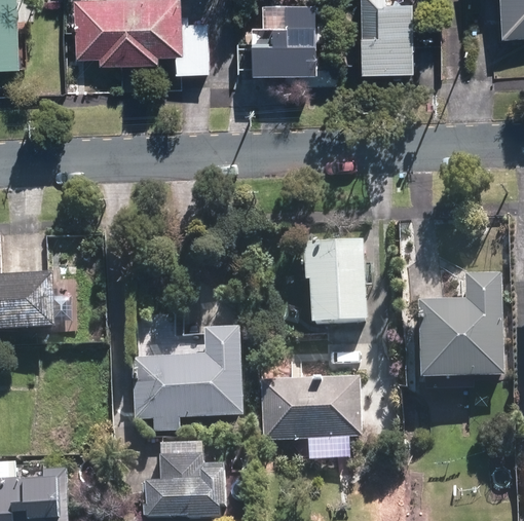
[(0,78),(19,78),(15,0),(0,0),(0,78)]
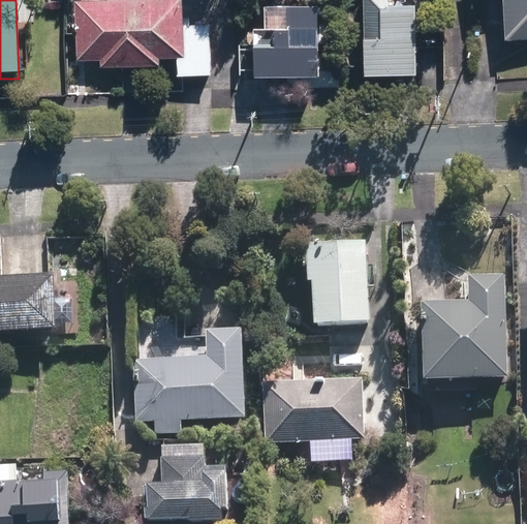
[(154,6),(154,0),(105,0),(106,7),(72,7),(74,67),(99,67),(99,75),(161,74),(161,65),(175,65),(176,83),(208,83),(207,31),(184,32),(183,5),(154,6)]
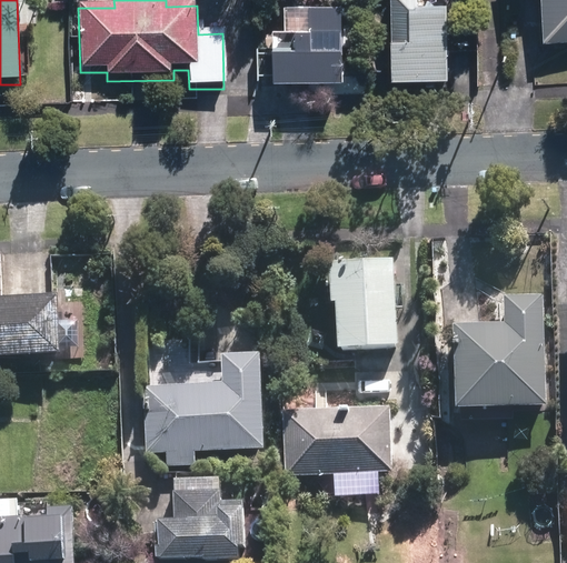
[(446,12),(435,0),(393,0),(394,89),(449,89),(449,14),(446,14),(446,12)]
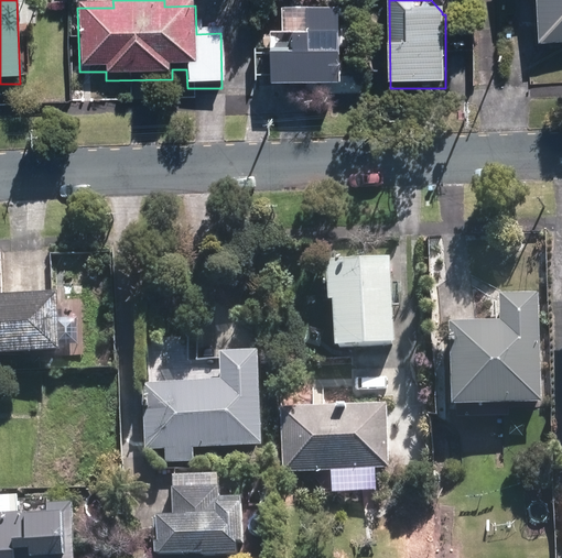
[(561,48),(561,0),(533,0),(536,50),(561,48)]
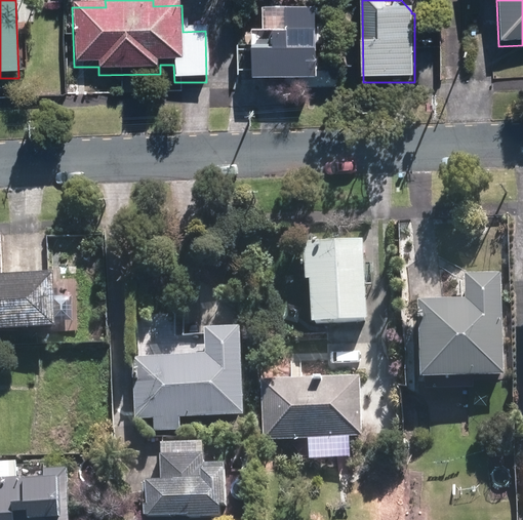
[(255,85),(320,85),(319,12),(288,13),(288,36),(255,37),(255,85)]
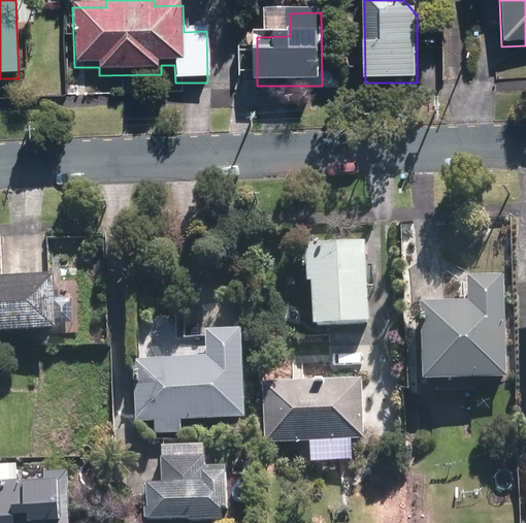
[(368,322),(363,240),(304,244),(306,283),(311,282),(315,325),(368,322)]
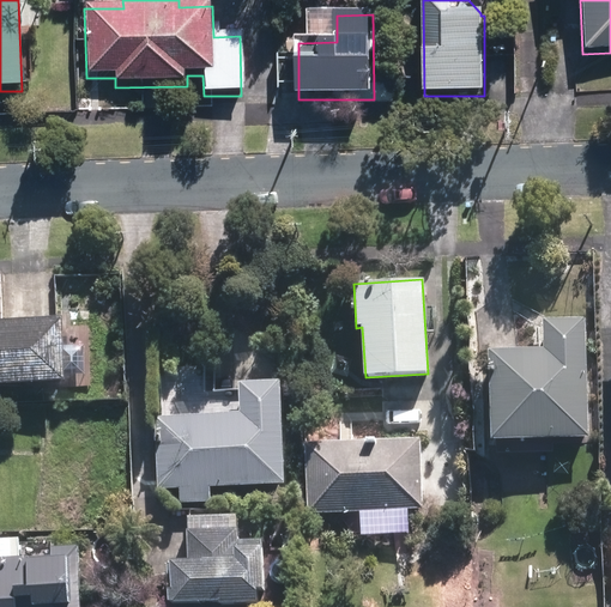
[(588,435),(584,315),(543,317),(544,346),(490,347),(492,437),(588,435)]
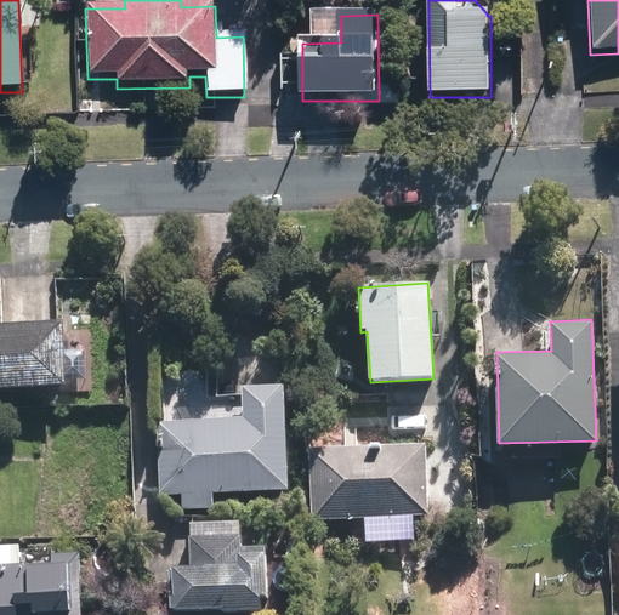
[(0,387),(63,385),(60,320),(0,323),(0,387)]
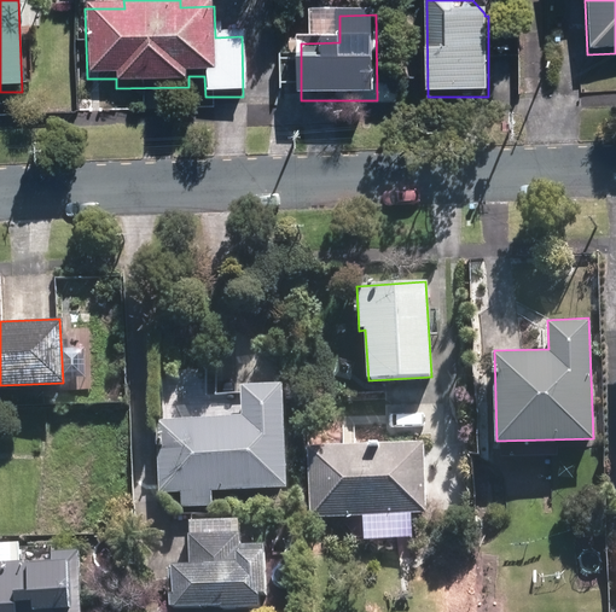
[(211,505),(210,490),(286,485),(282,382),(242,383),(243,414),(155,418),(158,491),(180,491),(180,506),(211,505)]
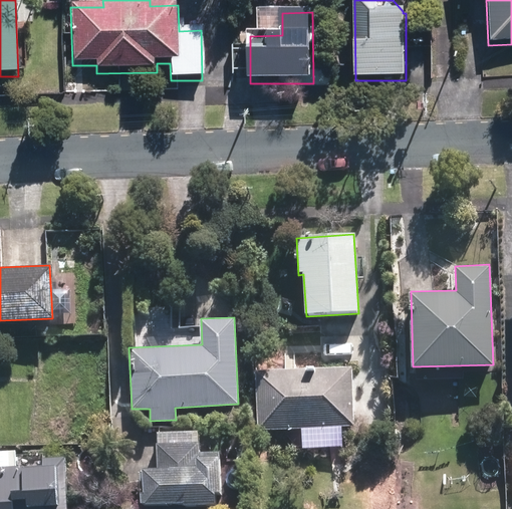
[(352,366),(255,369),(257,428),(354,426),(352,366)]
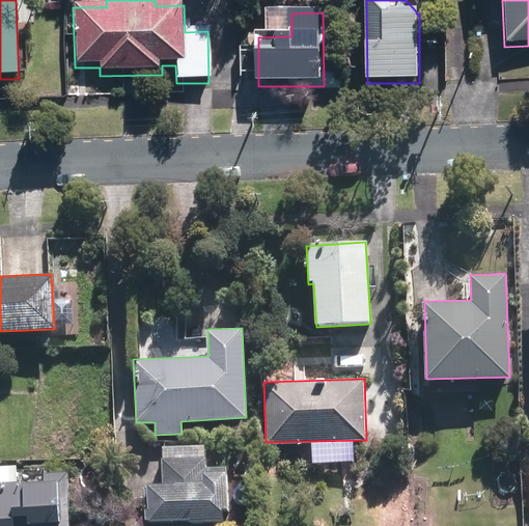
[(226,469),(206,469),(206,459),(160,460),(160,485),(149,485),(149,509),(145,509),(146,522),(190,521),(190,522),(222,522),(223,509),(226,509),(226,469)]
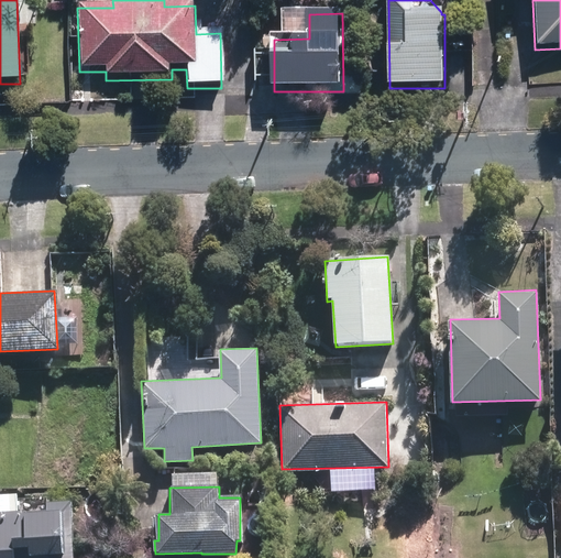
[(69,557),(68,503),(41,504),(41,514),(0,514),(0,557),(69,557)]
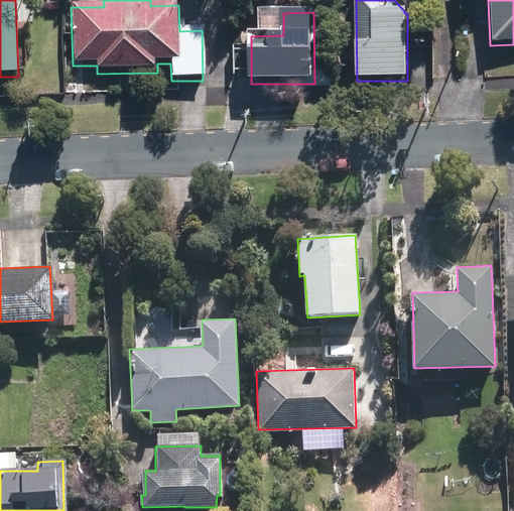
All buildings are outlined.
